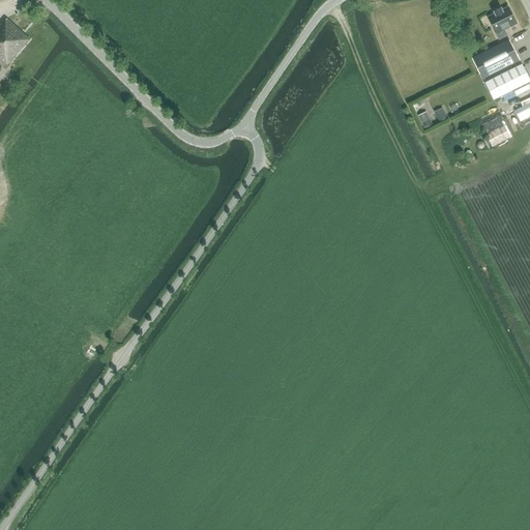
[(495,15),(489,18),(500,39),(507,36),(504,30),(517,24),(508,7),(502,10),(501,8),(494,12),(495,15)]
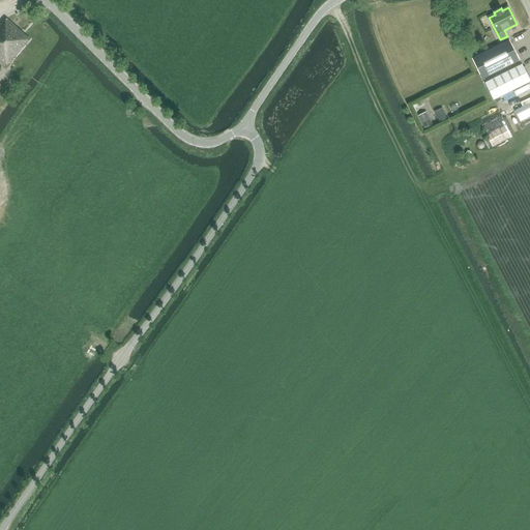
[(0,24),(0,62),(6,68),(31,40),(7,19),(2,25),(0,24)]
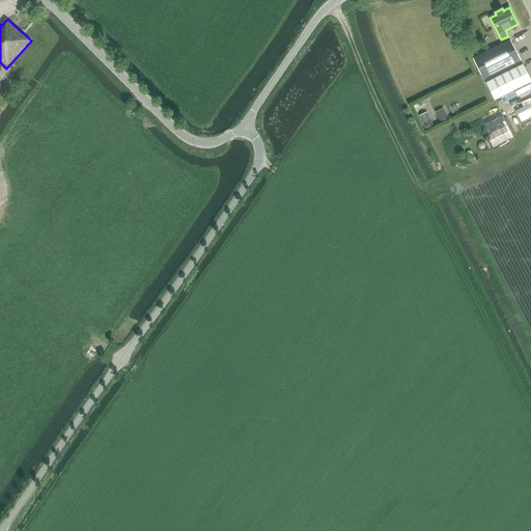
[(473,58),(483,81),(485,80),(497,74),(522,61),(510,39),(473,58)]
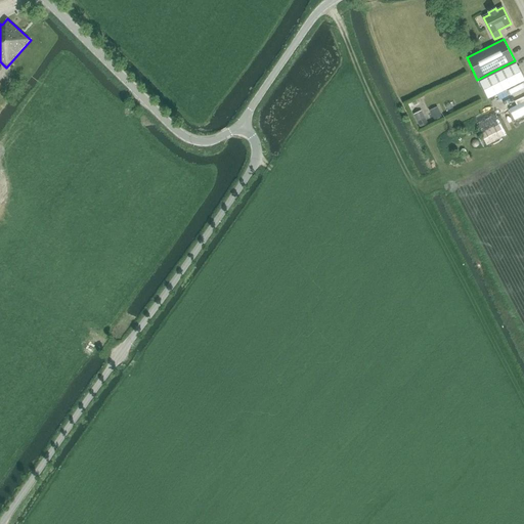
[(523,83),(523,81),(507,88),(510,94),(523,87),(523,83)]
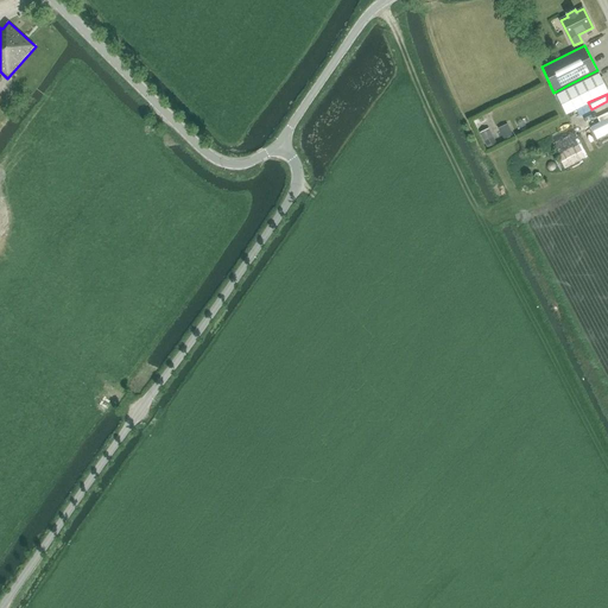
[(607,109),(588,116),(590,124),(607,116),(607,109)]
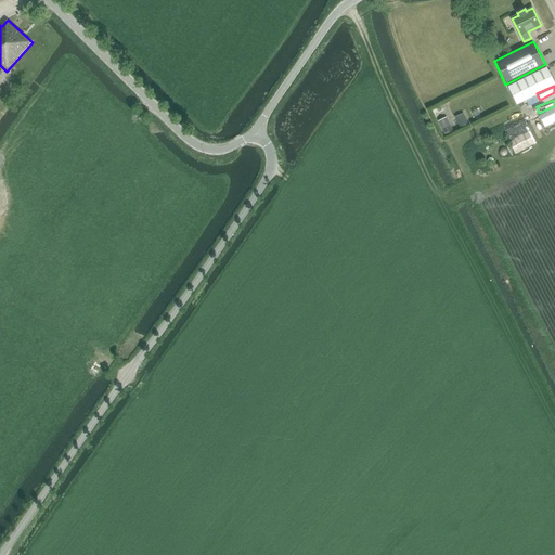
[(447,102),(431,107),(435,117),(450,113),(447,102)]
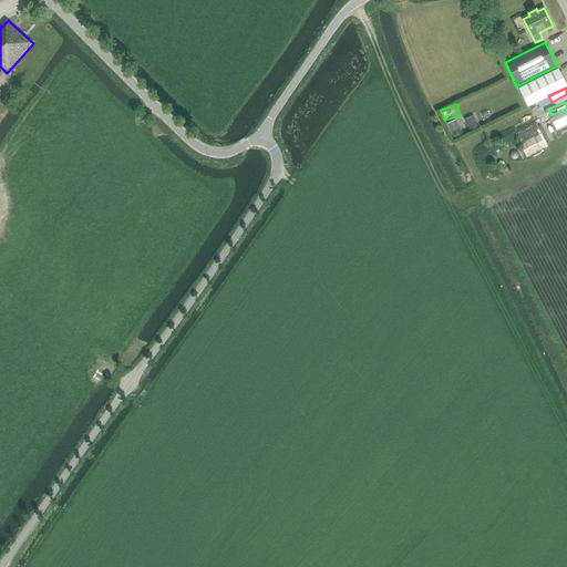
[(566,121),(566,113),(554,120),(557,126),(566,121)]
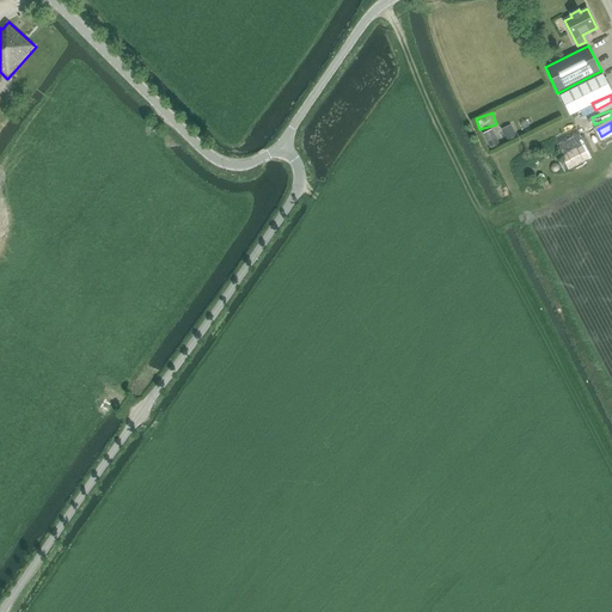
[(503,128),(508,140),(518,135),(512,124),(503,128)]
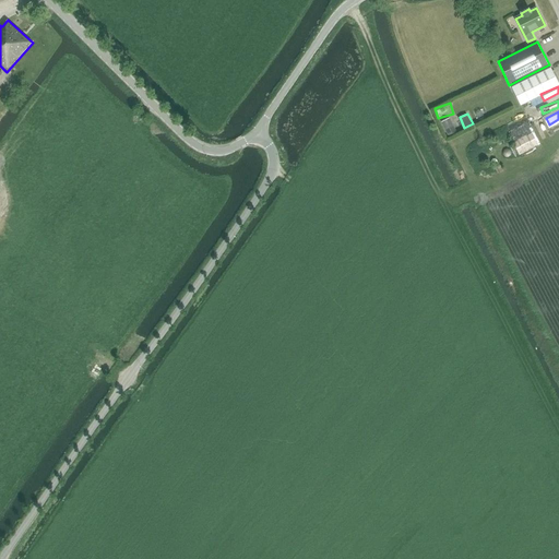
[(441,122),(448,135),(456,131),(450,118),(441,122)]
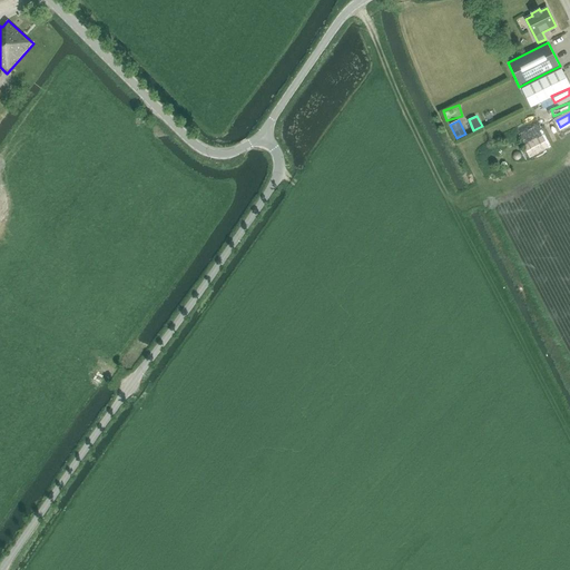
[(522,141),(530,158),(550,148),(542,131),(522,141)]
